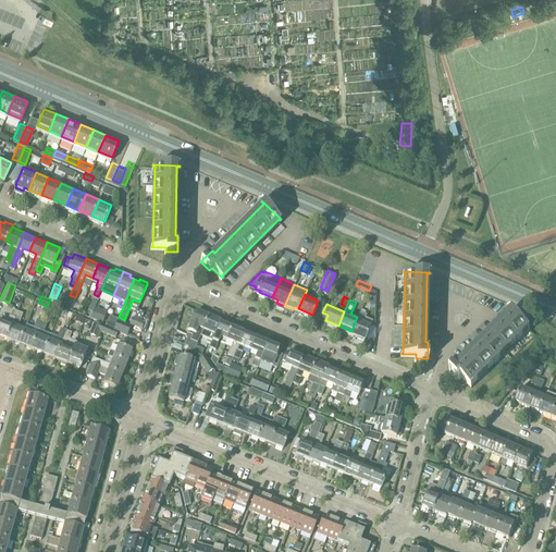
[(201,331),(204,326),(209,311),(197,307),(192,320),(186,332),(188,333),(193,335),(192,335),(198,338),(201,331)]
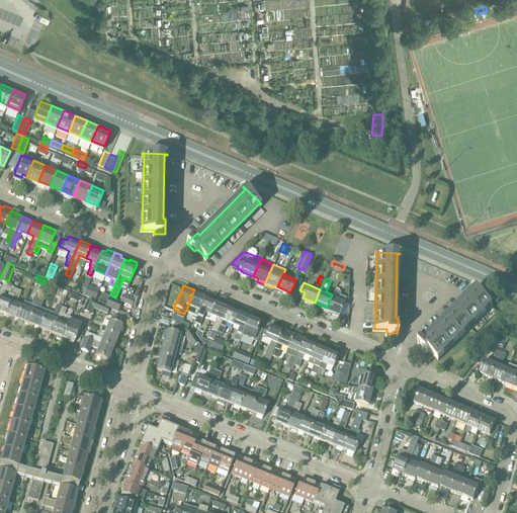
[(493,304),(494,303),(476,285),(476,286),(478,287),(432,333),(430,332),(419,342),(427,350),(430,347),(439,356),(439,355),(466,328),(465,326),(474,318),(476,319),(488,307),(487,306),(491,302),(493,304)]
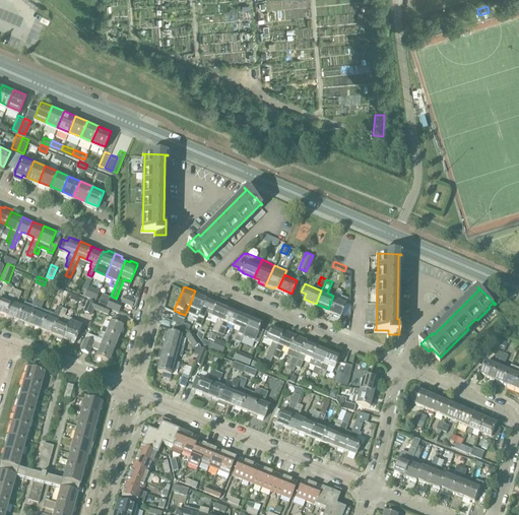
[(0,296),(0,309),(7,312),(12,301),(14,296),(15,293),(10,291),(8,294),(2,291),(0,296)]
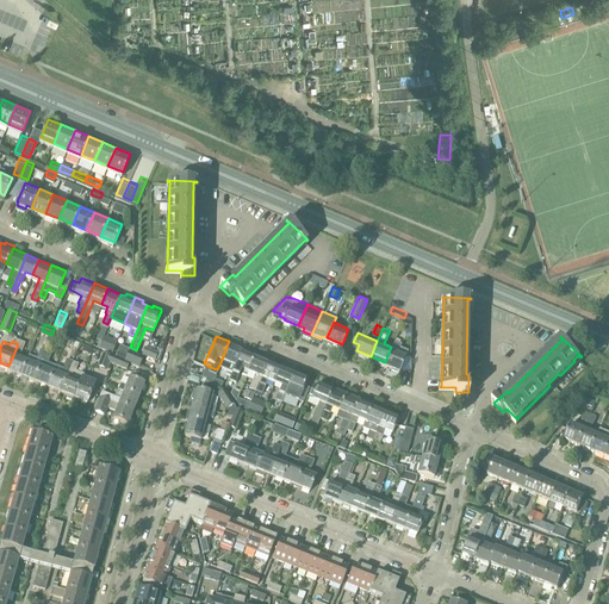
[(223,356),(221,362),(232,368),(236,361),(242,347),(229,341),(223,356)]
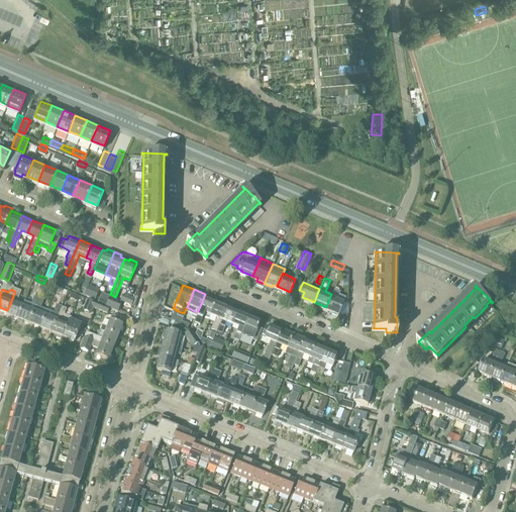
[(23,303),(18,315),(29,319),(34,308),(39,294),(34,293),(31,300),(25,297),(22,303),(23,303)]
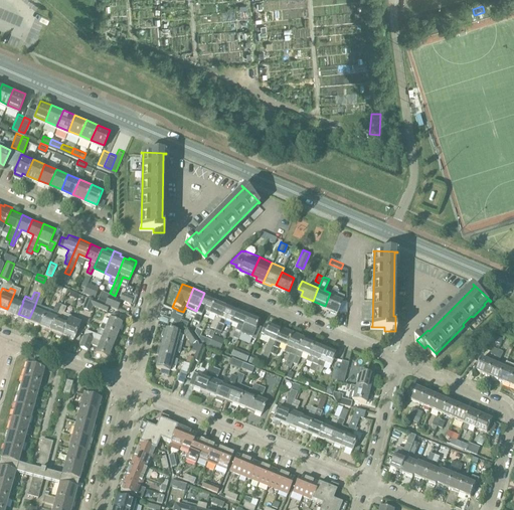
[(44,295),(39,293),(34,307),(29,318),(40,323),(44,311),(47,305),(41,303),(44,295)]
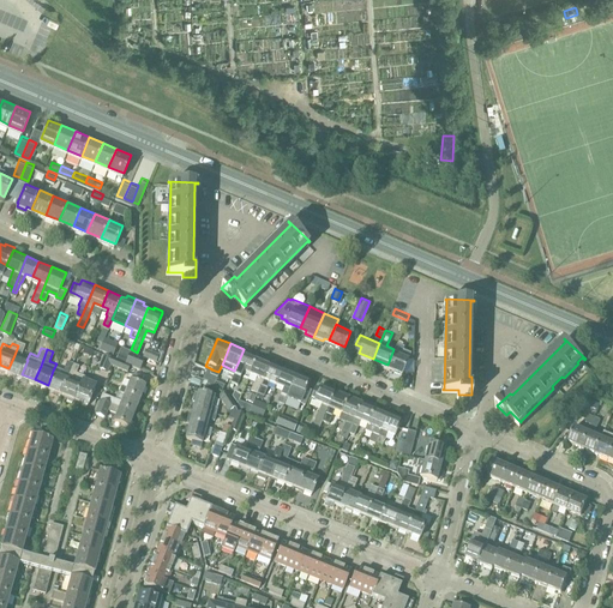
[(126,359),(128,353),(120,349),(116,355),(126,359)]
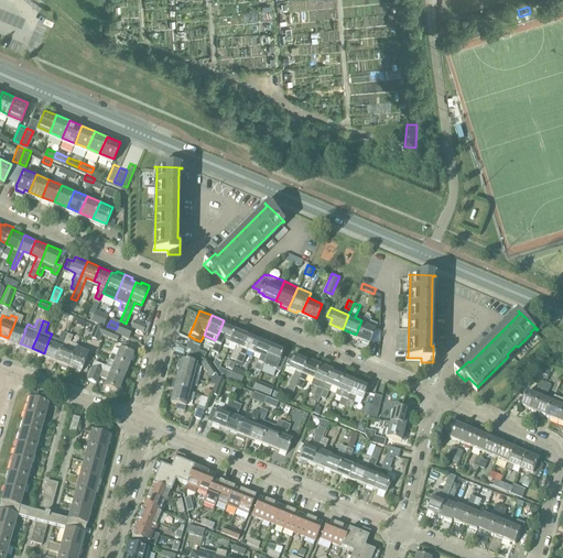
[(133,326),(126,324),(120,320),(118,324),(116,329),(129,335),(133,326)]
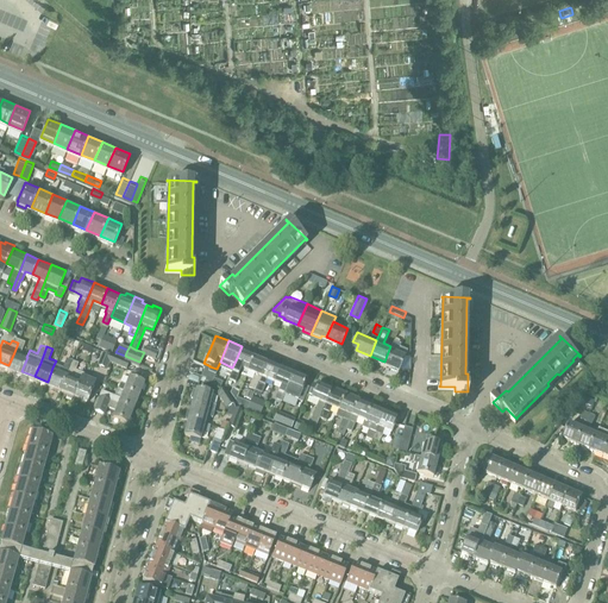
[(226,382),(229,385),(231,383),(236,377),(239,370),(242,364),(249,366),(255,352),(242,346),(236,360),(232,368),(230,375),(229,375),(226,382)]
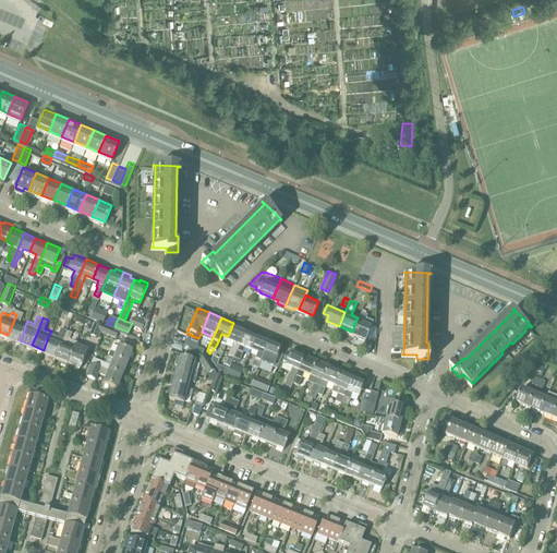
[(358,317),(352,332),(365,337),(372,323),(358,317)]
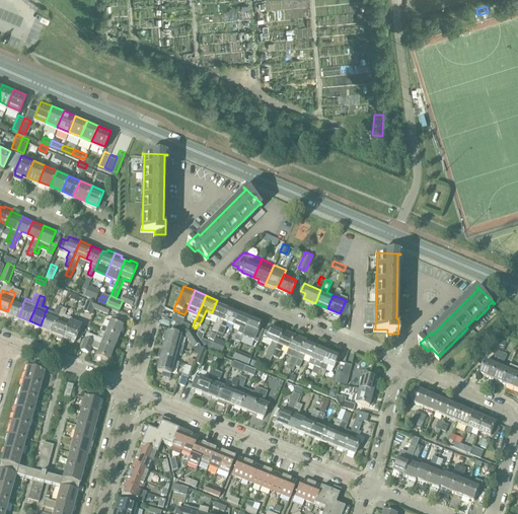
[(91,311),(93,305),(96,300),(87,297),(83,308),(91,311)]
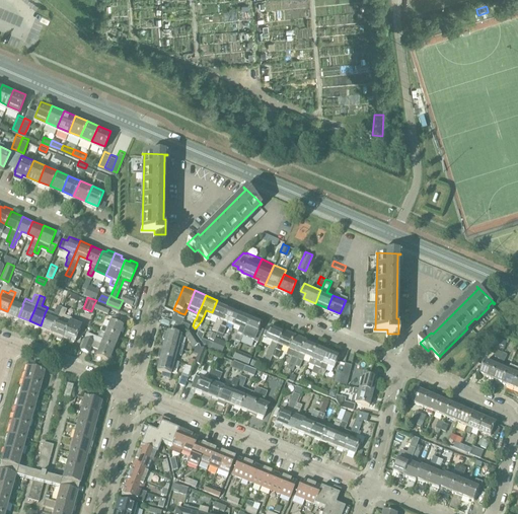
[(217,300),(212,312),(218,315),(216,319),(215,319),(212,326),(218,328),(221,322),(223,317),(228,305),(225,303),(226,300),(218,297),(217,300)]
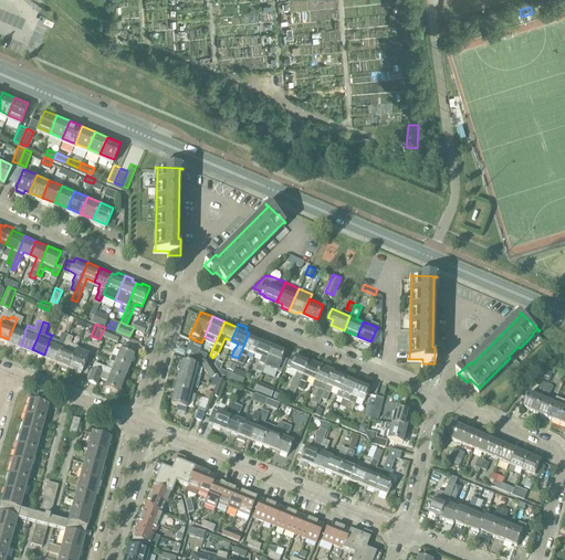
[(25,331),(24,331),(13,327),(8,339),(20,345),(25,331)]
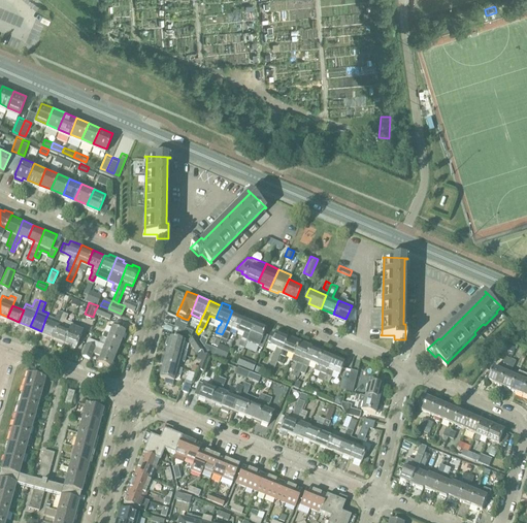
[(98,305),(95,311),(110,317),(112,312),(98,305)]
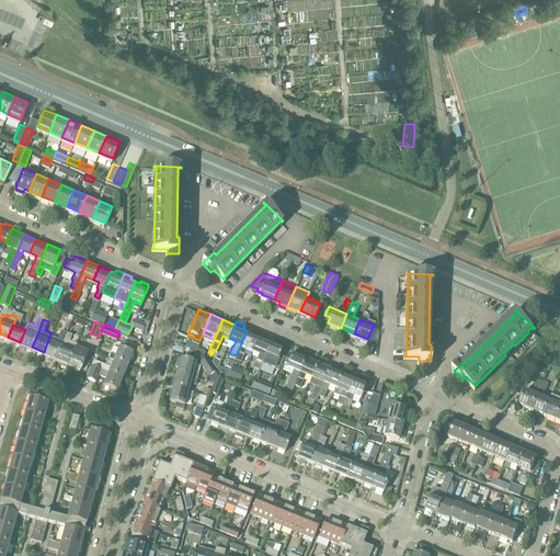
[(56,356),(68,329),(61,327),(58,336),(52,332),(48,339),(44,352),(56,356)]
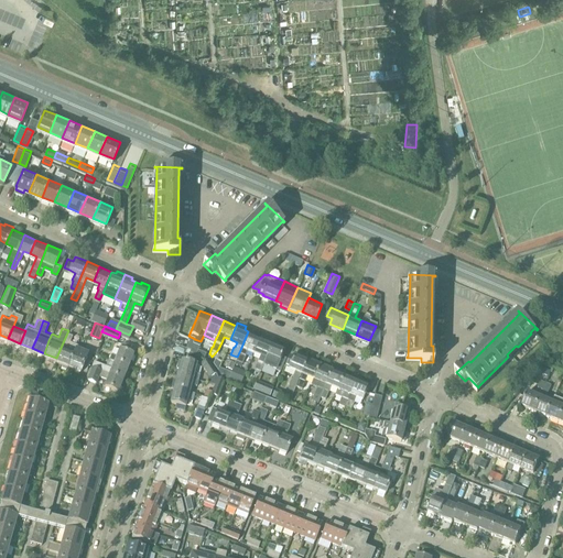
[(68,363),(69,363),(78,341),(71,339),(73,332),(68,330),(56,358),(63,360),(63,363),(67,364),(68,363)]
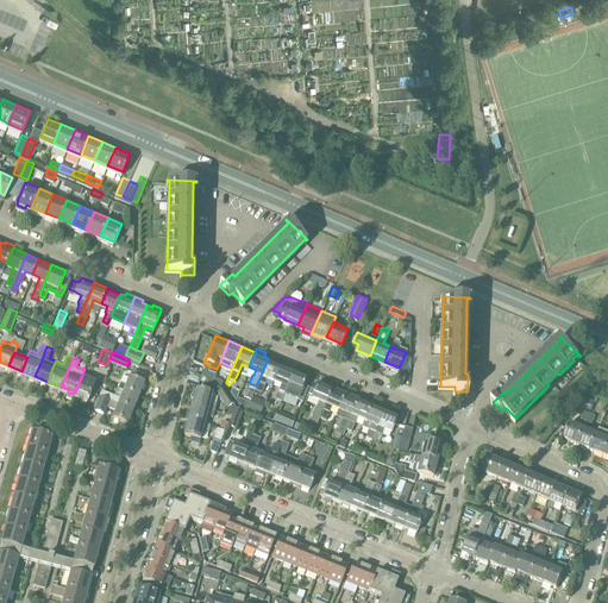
[(281,363),(268,358),(262,372),(259,378),(265,381),(268,375),(275,377),(281,363)]
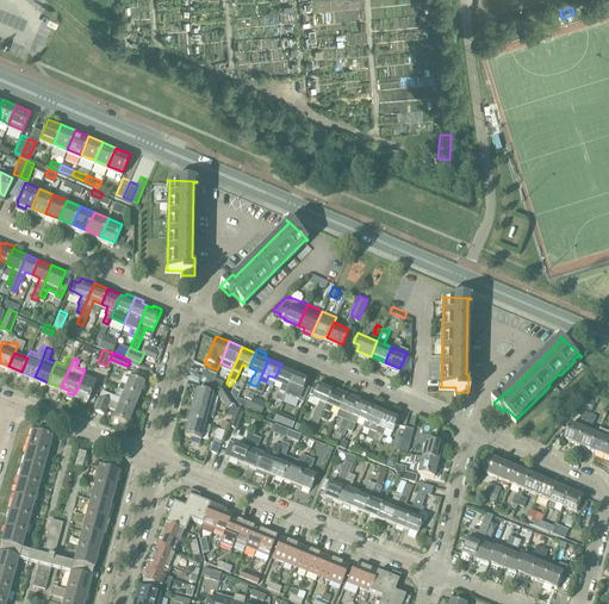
[(294,369),(281,363),(275,378),(283,381),(280,388),(279,388),(277,394),(283,398),(286,391),(289,384),(294,369)]
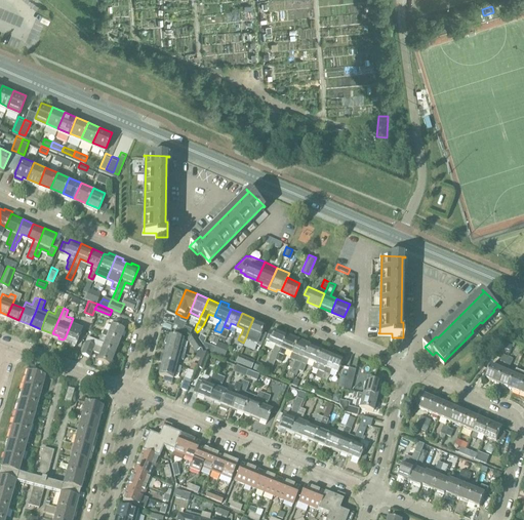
[(182,316),(177,314),(174,321),(178,322),(177,324),(184,327),(187,318),(180,316),(182,316)]
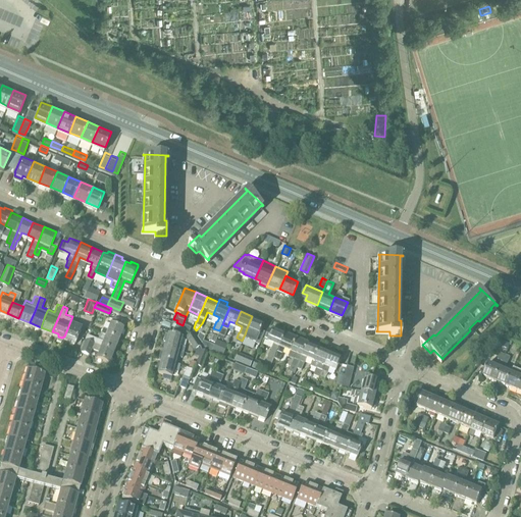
[(102,329),(107,331),(119,337),(124,325),(119,323),(121,318),(113,315),(109,326),(103,325),(102,329)]
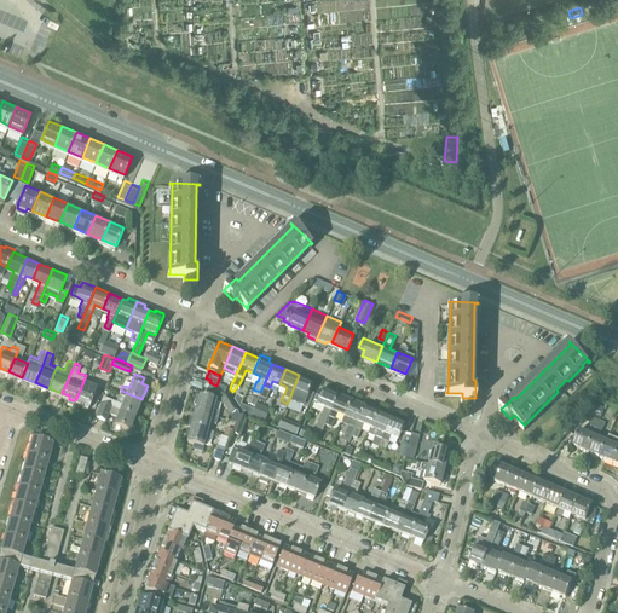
[(293,389),(290,397),(309,404),(315,389),(310,388),(315,377),(305,374),(305,376),(304,377),(299,375),(293,389)]
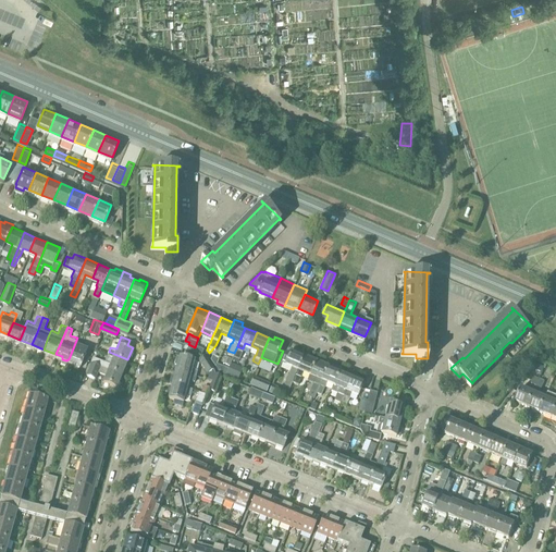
[(88,342),(77,338),(69,359),(81,364),(86,352),(87,347),(88,344),(88,342)]
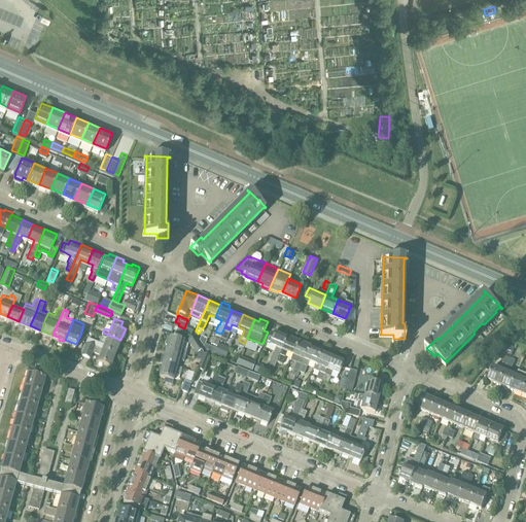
[(277,344),(274,351),(279,353),(282,346),(288,334),(284,332),(285,329),(277,326),(275,331),(272,328),(267,340),(277,344)]
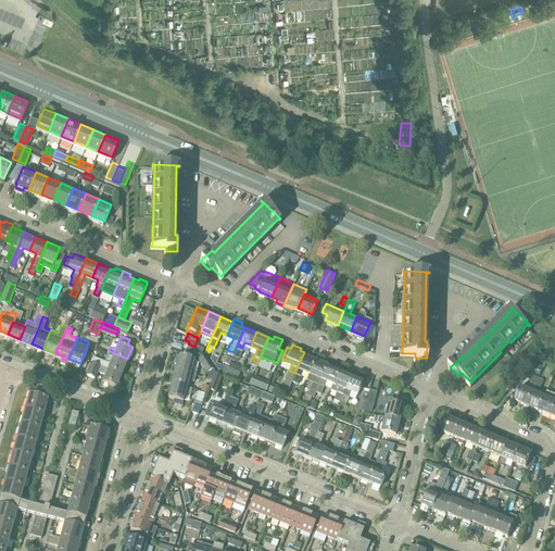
[(242,348),(237,346),(234,352),(239,355),(242,348)]
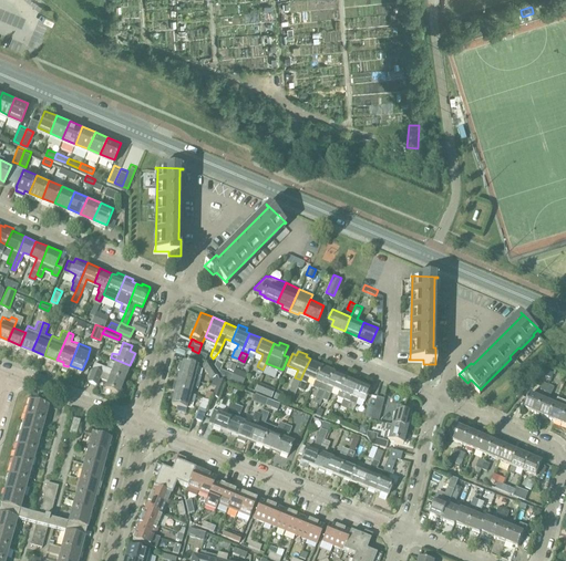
[(125,377),(130,365),(116,360),(113,366),(95,359),(93,364),(94,365),(125,377)]
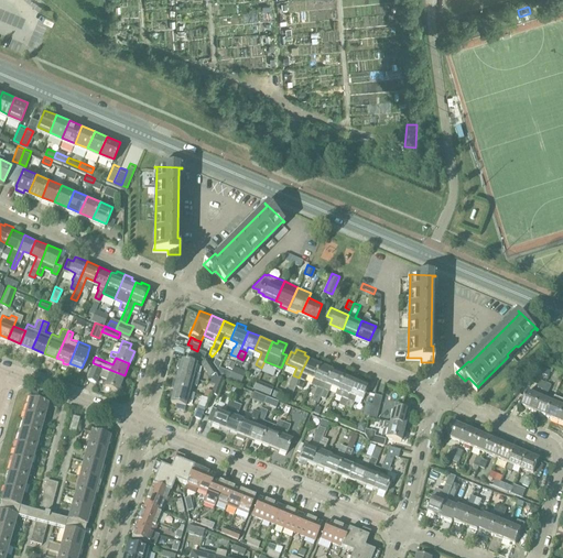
[(181,364),(179,371),(194,375),(199,376),(201,371),(195,369),(198,359),(188,357),(188,358),(182,357),(182,358),(180,357),(177,363),(181,364)]
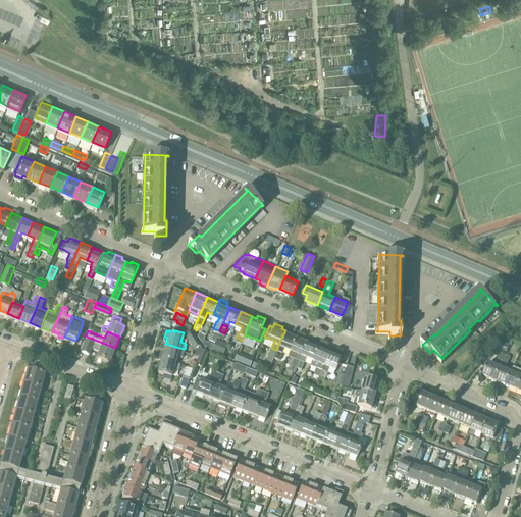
[(195,347),(201,343),(194,330),(193,330),(187,334),(195,347)]
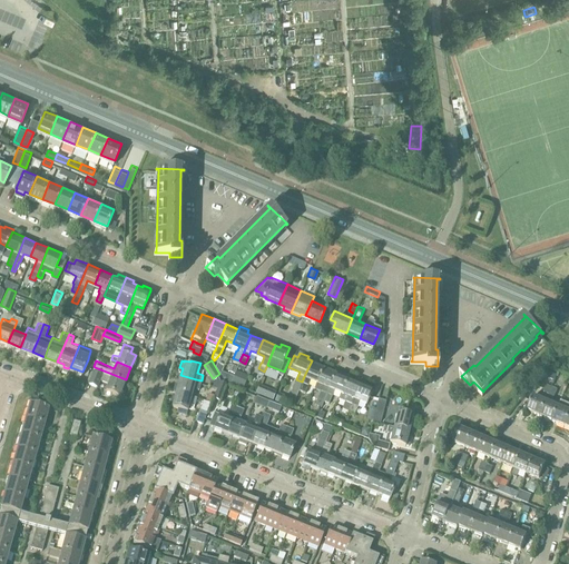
[(228,367),(236,370),(238,364),(232,360),(228,367)]
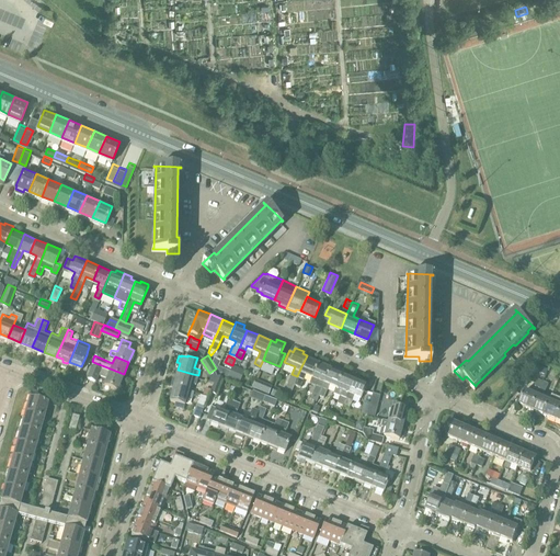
[(306,371),(313,374),(319,360),(307,355),(300,369),(297,376),(295,381),(301,384),(304,376),(306,371)]
